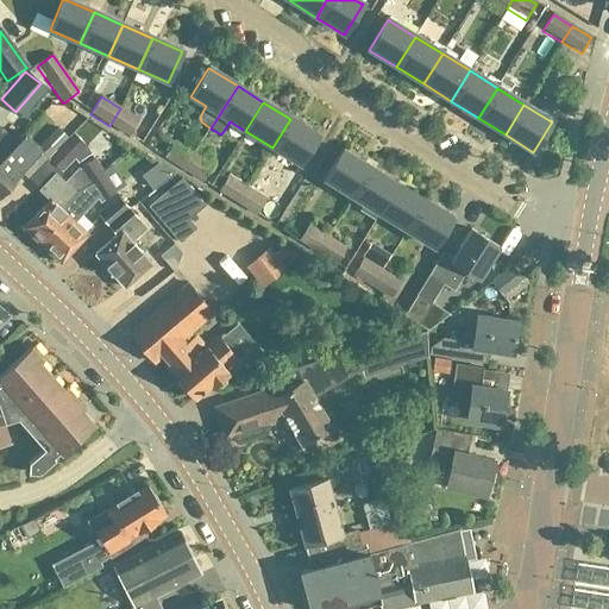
[(126,112),(120,108),(110,126),(129,137),(139,119),(126,112)]
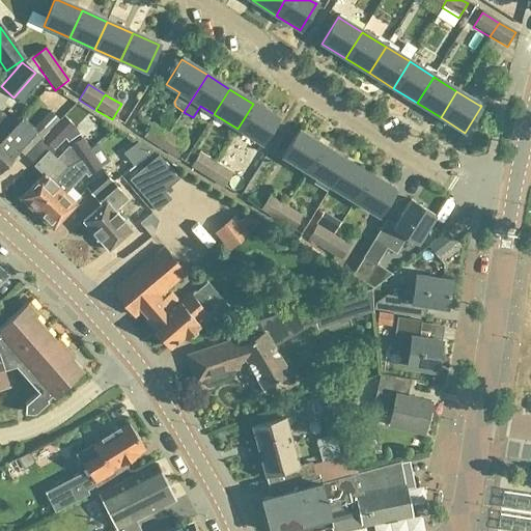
[(277,119),(253,104),(238,129),(261,144),(277,119)]
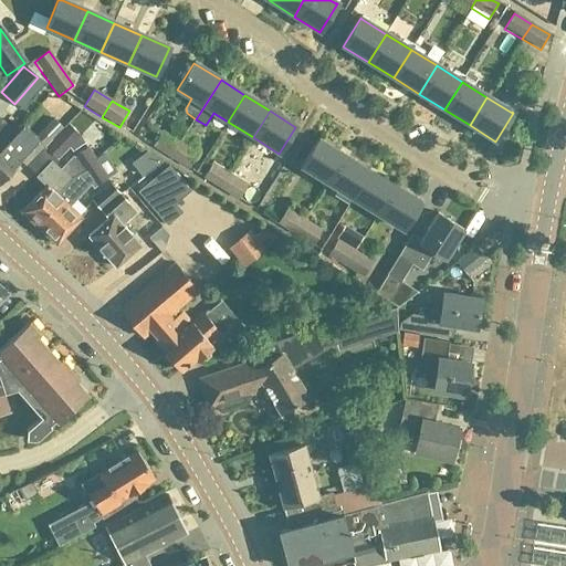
[(52,140),(63,129),(53,119),(42,132),(52,140)]
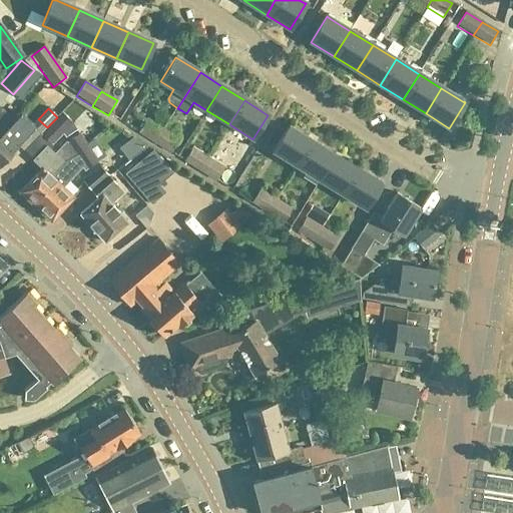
[(0,135),(3,132),(3,129),(11,120),(0,109),(0,135)]
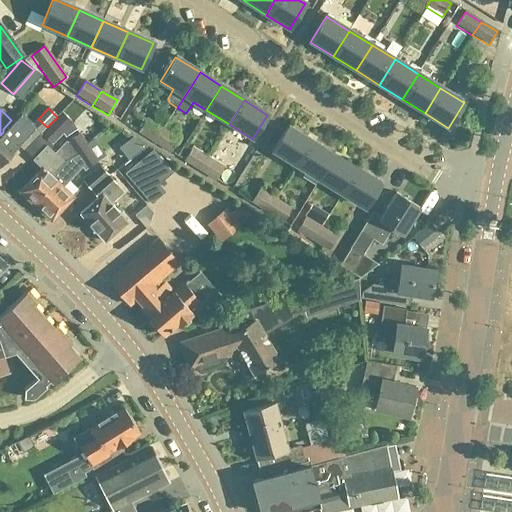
[(57,117),(47,127),(39,135),(51,146),(62,135),(65,139),(76,131),(72,125),(72,124),(61,113),(57,117)]
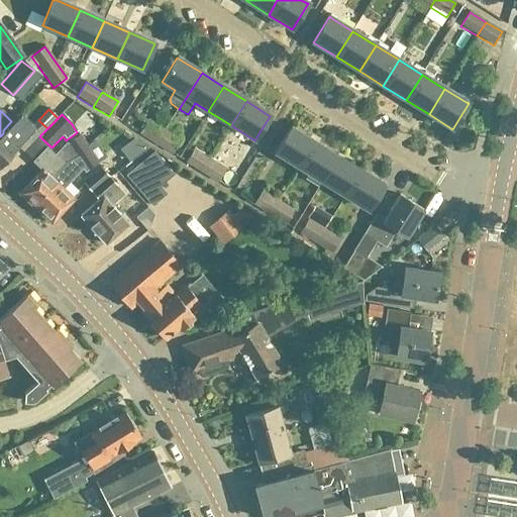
[(13,123),(11,121),(3,130),(3,133),(0,136),(0,167),(35,129),(20,115),(13,123)]
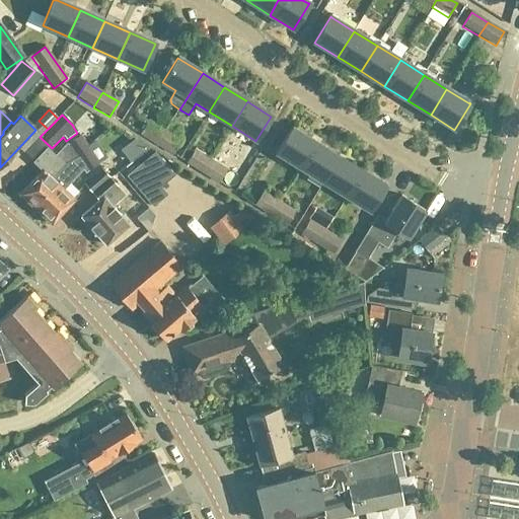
[(140,136),(156,145),(164,132),(148,122),(140,136)]
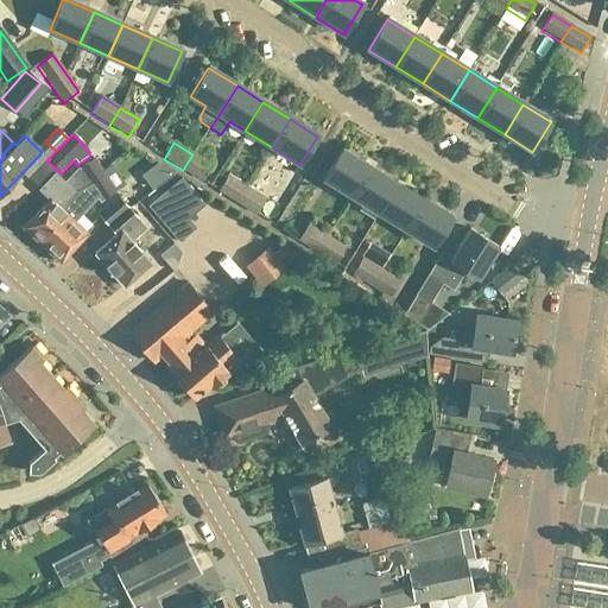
[(324,179),(352,197),(369,169),(342,151),(324,179)]
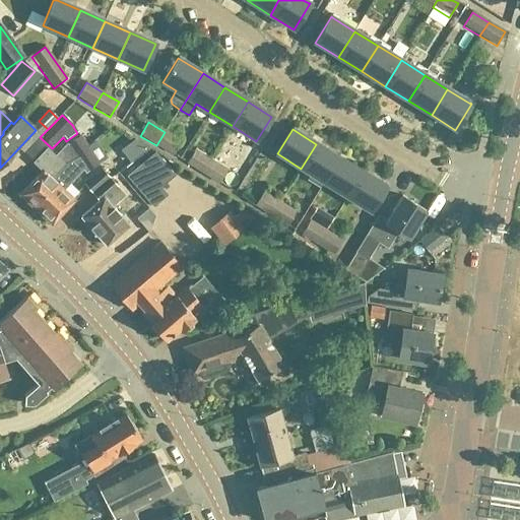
[(173,155),(181,141),(165,132),(156,145),(173,155)]
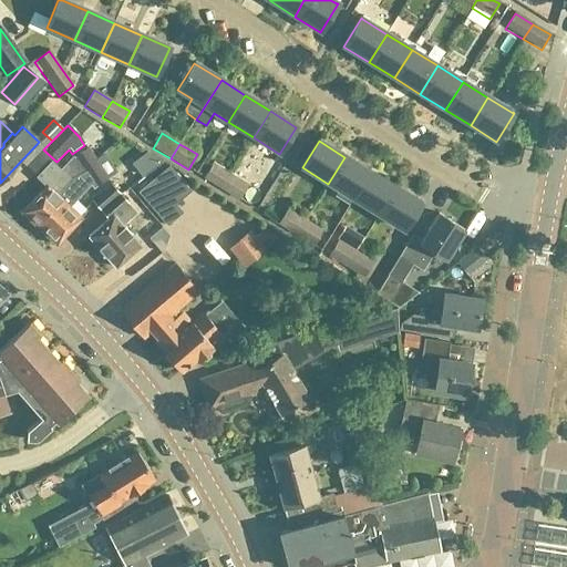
[(83,175),(82,174),(99,164),(88,150),(73,160),(72,158),(59,172),(69,181),(69,182),(83,175)]
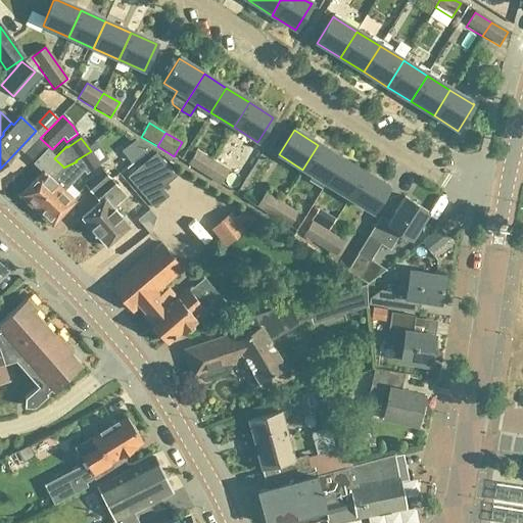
[(302,170),(326,184),(341,159),(318,145),(302,170)]
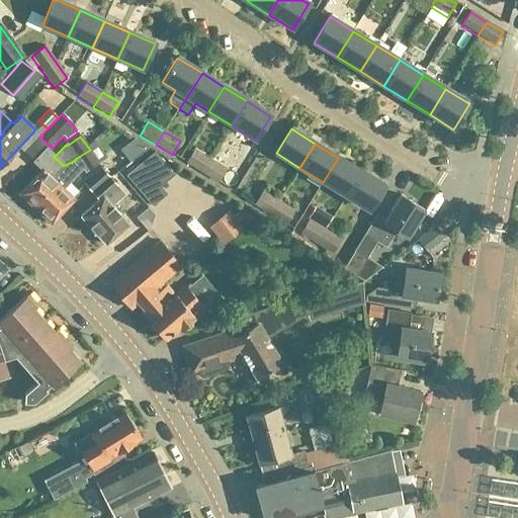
[(32,208),(56,183),(52,178),(64,166),(63,166),(54,157),(46,150),(33,163),(42,172),(19,195),(32,208)]
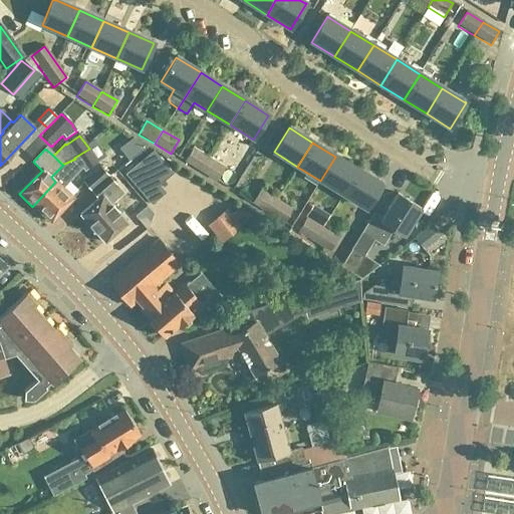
[(97,162),(89,149),(74,158),(75,159),(84,171),(97,162)]
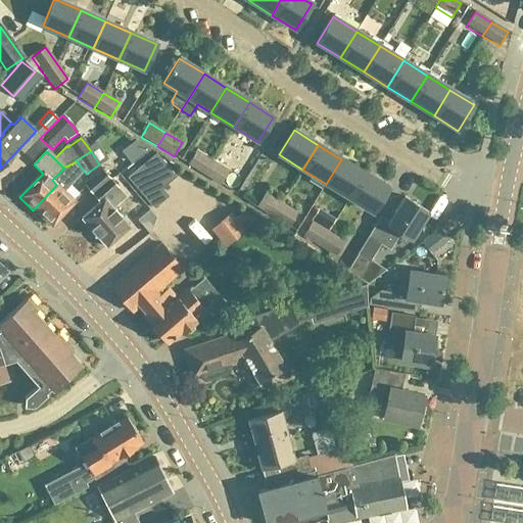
[(188,165),(204,176),(212,161),(196,151),(188,165)]
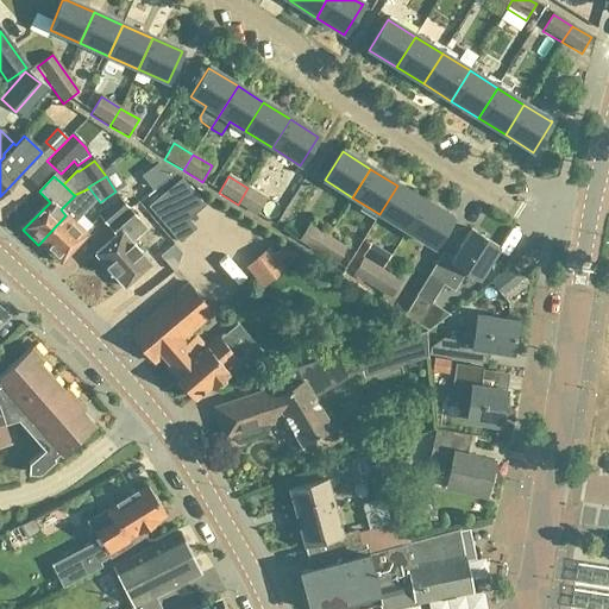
[(165,193),(148,208),(179,245),(196,231),(188,221),(188,220),(203,208),(181,181),(165,193)]
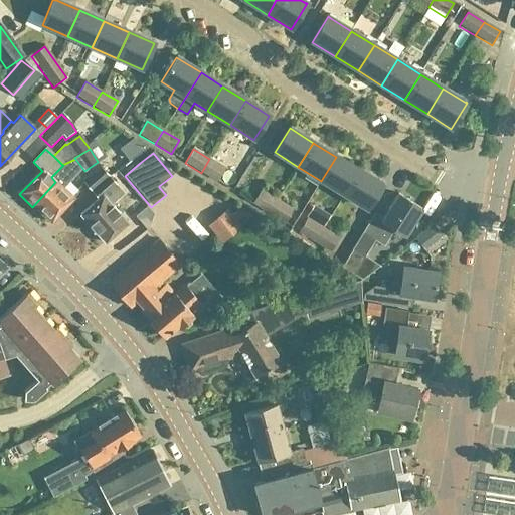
[(321,181),(344,196),(359,172),(336,157),(321,181)]
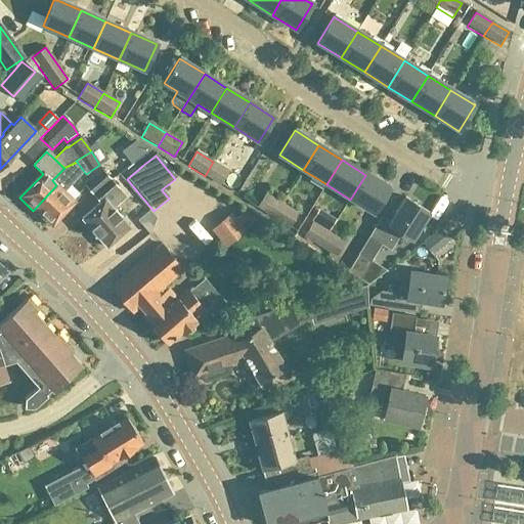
[(205,176),(221,185),(229,171),(213,162),(205,176)]
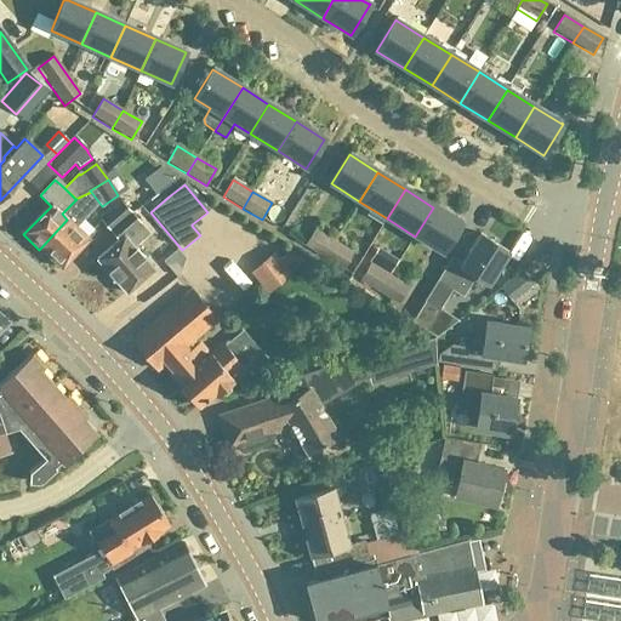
[(77,199),(62,214),(67,220),(39,250),(61,271),(90,240),(72,223),(86,209),(77,199)]
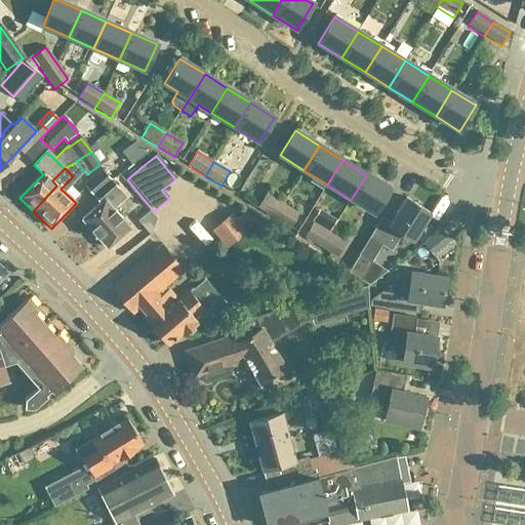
[(102,172),(85,188),(93,197),(111,183),(102,172)]
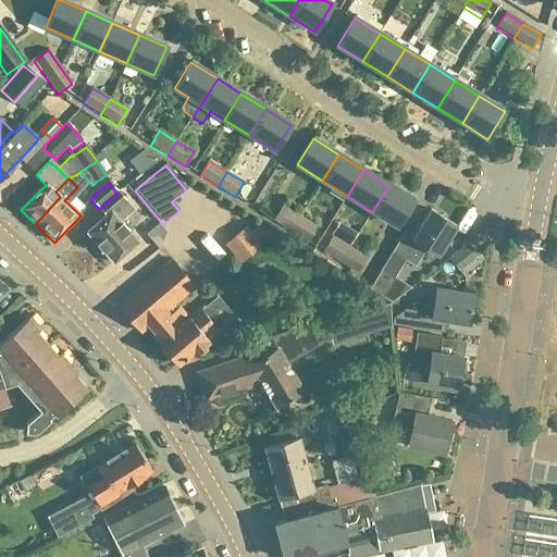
[(413,201),(388,186),(372,212),(397,227),(413,201)]
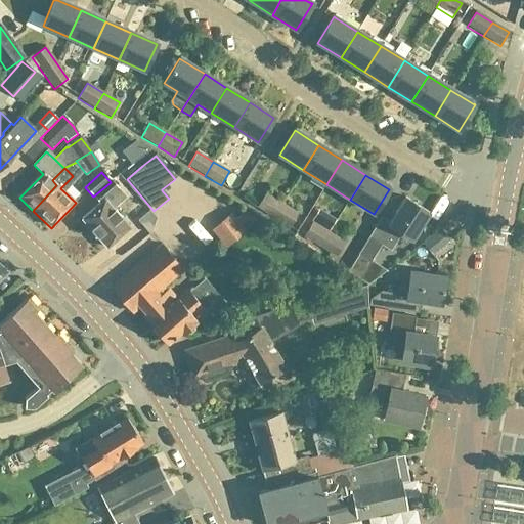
[(111,182),(93,197),(99,204),(81,220),(106,249),(130,228),(113,209),(125,198),(111,182)]
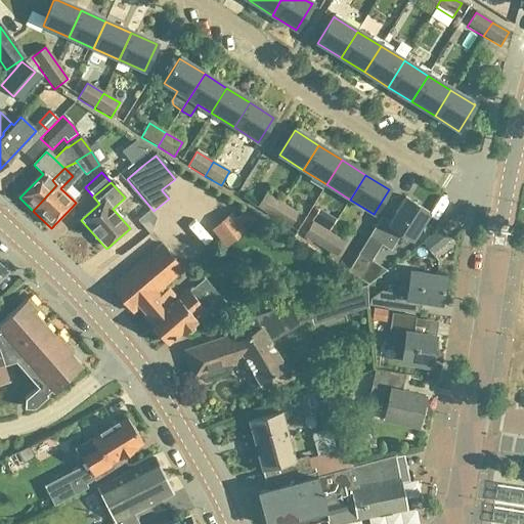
[(257,209),(273,218),(281,204),(265,193),(257,209)]
